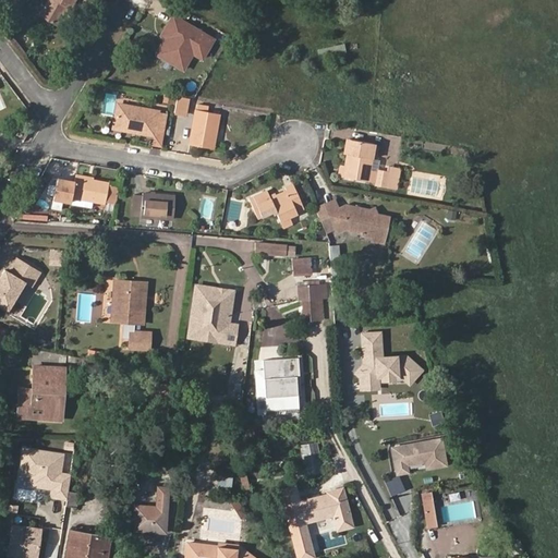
[(49,0),(40,16),(57,25),(67,8),(70,9),(75,0),(49,0)]
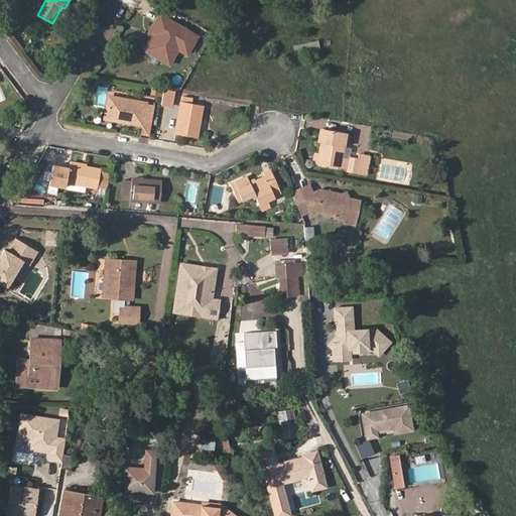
[(52,23),(55,24),(65,8),(61,7),(52,23)]
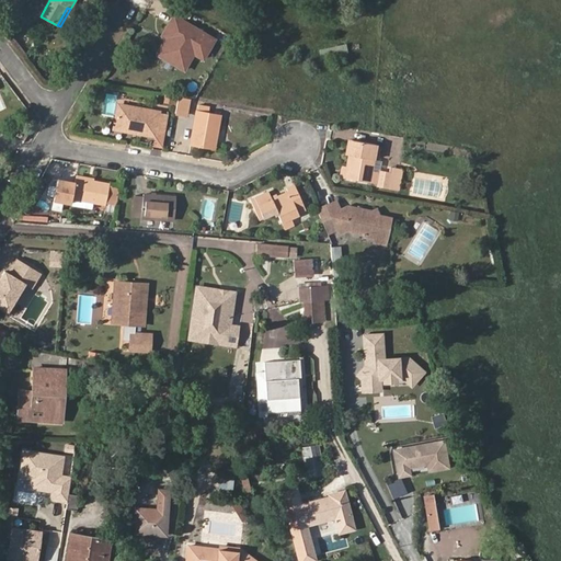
[(175,16),(164,36),(169,38),(159,55),(179,66),(187,49),(195,54),(204,59),(215,41),(175,16)]
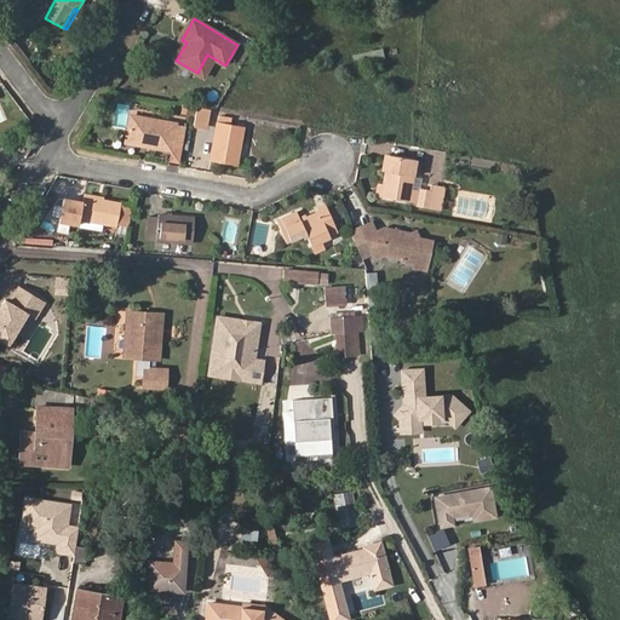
[(197,73),(206,78),(216,59),(207,55),(197,73)]
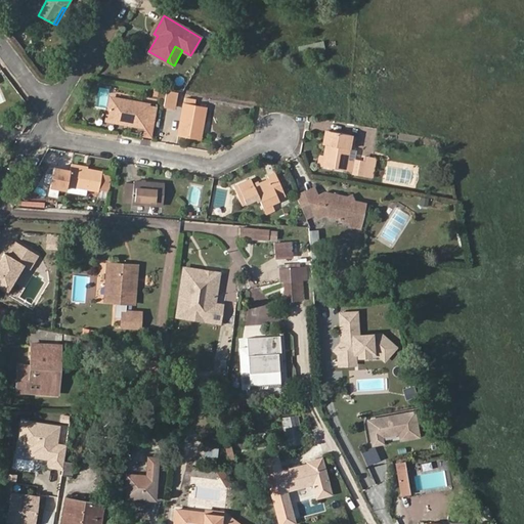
[(161,105),(172,107),(174,93),(164,91),(161,105)]
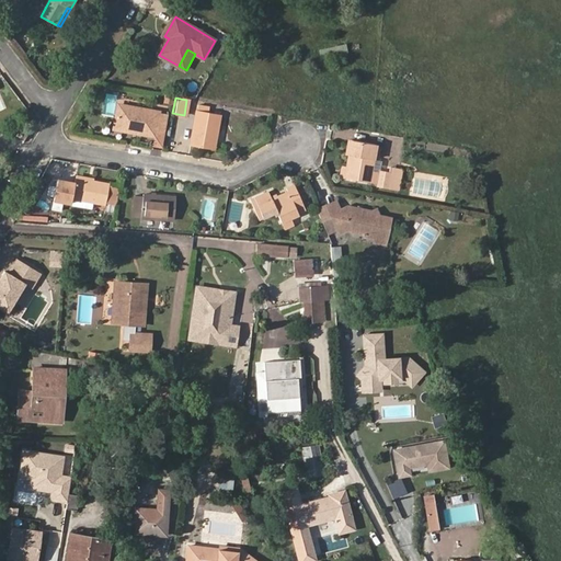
[(156,112),(115,104),(112,125),(128,128),(128,132),(150,135),(151,134),(159,136),(162,115),(155,114),(156,112)]
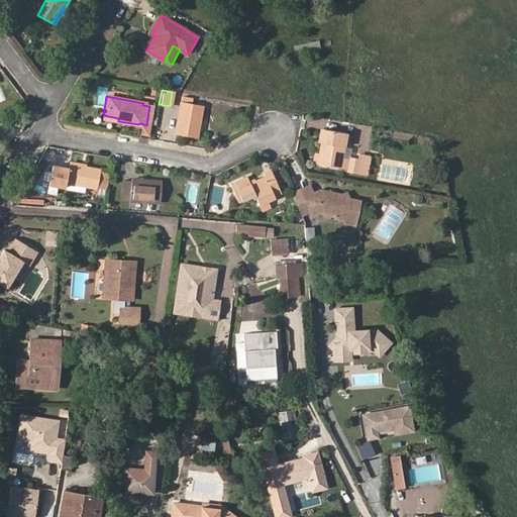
[(193,138),(199,108),(178,104),(173,134),(193,138)]
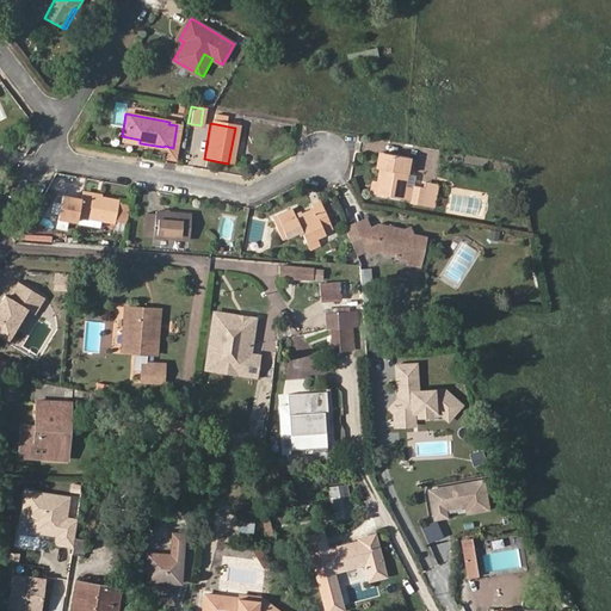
[(17,148),(28,150),(32,142),(25,136),(17,148)]
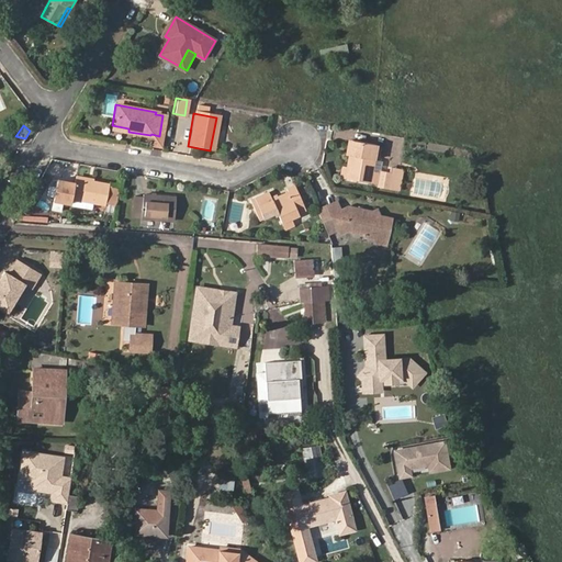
[(352,159),(349,159),(345,182),(369,187),(375,148),(355,145),(352,159)]
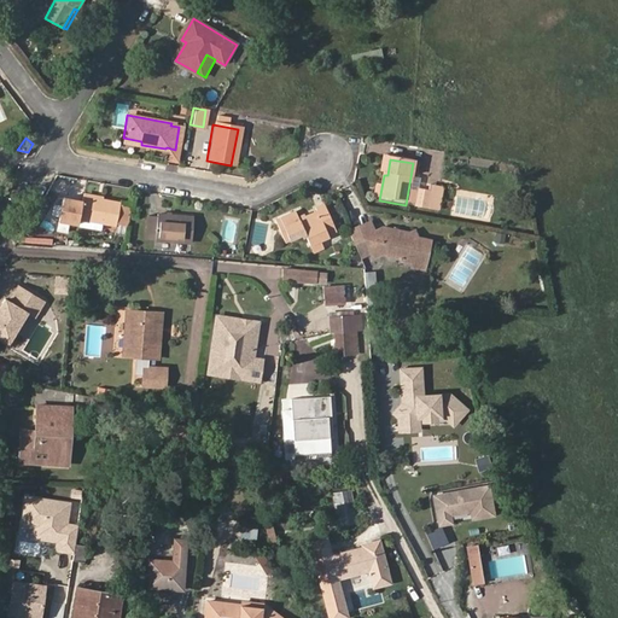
[(426,213),(430,194),(417,192),(414,210),(426,213)]
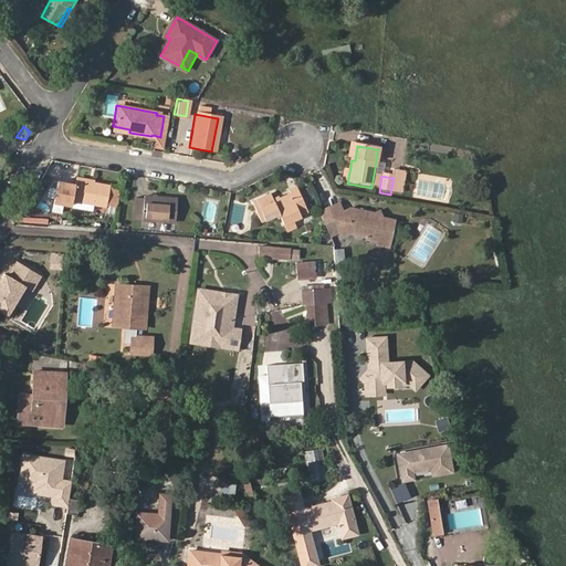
[(91,184),(73,181),(72,186),(64,184),(60,203),(69,206),(70,201),(103,208),(107,187),(91,184)]
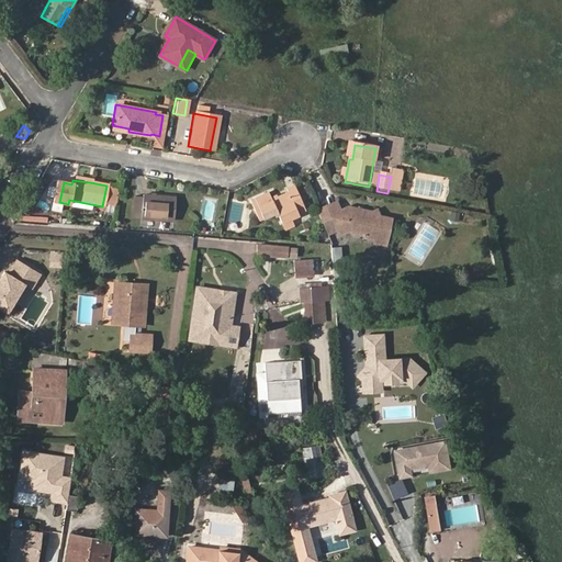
[(59,202),(64,182),(55,181),(51,201),(59,202)]
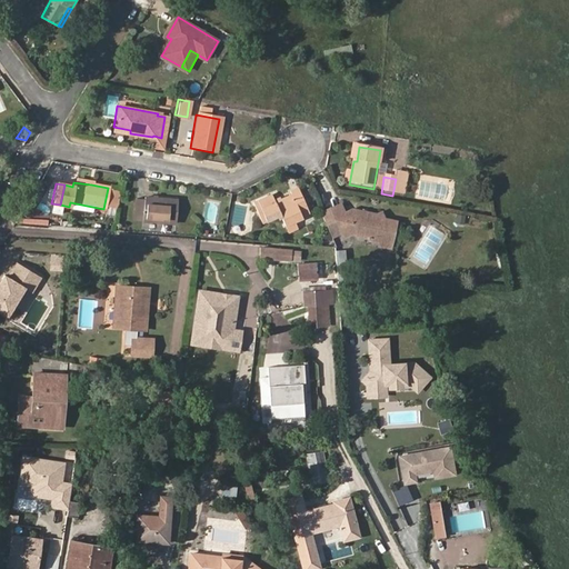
[(291,196),(276,202),(271,195),(252,202),(261,223),(280,216),(285,226),(302,218),(301,217),(309,212),(298,188),(289,191),(291,196)]
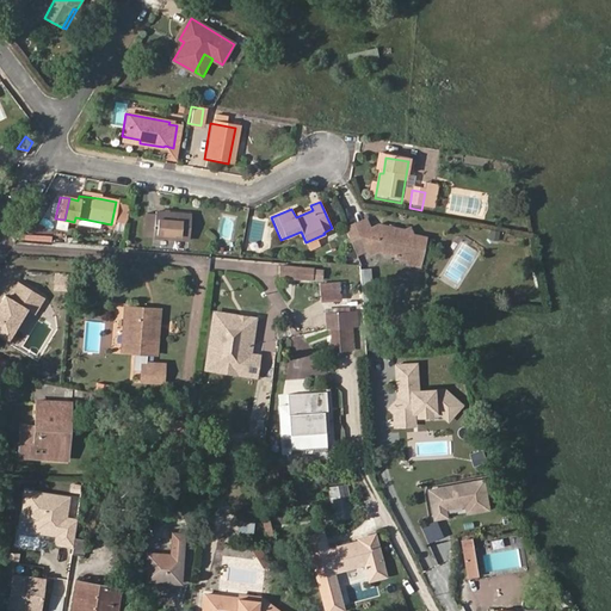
[(161,214),(153,213),(153,215),(143,215),(141,238),(186,241),(187,215),(166,214),(161,214)]
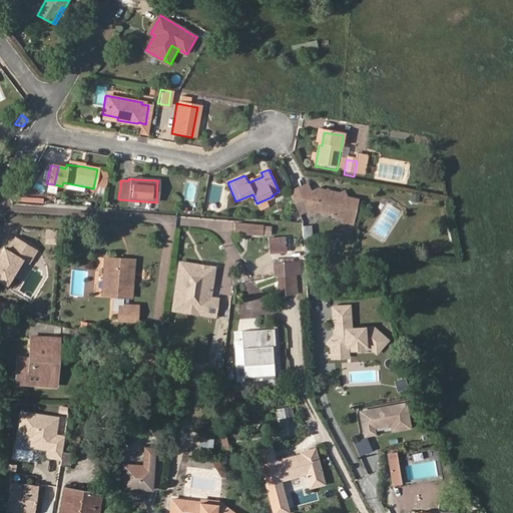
[(357,200),(348,199),(344,191),(340,193),(318,189),(311,191),(308,185),(290,193),(300,215),(308,211),(310,215),(318,211),(331,214),(332,216),(341,218),(343,223),(353,225),(357,200)]
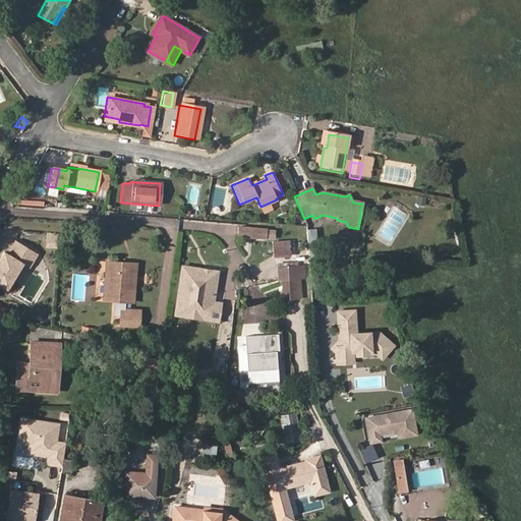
[(261,207),(264,213),(279,206),(277,199),(261,207)]
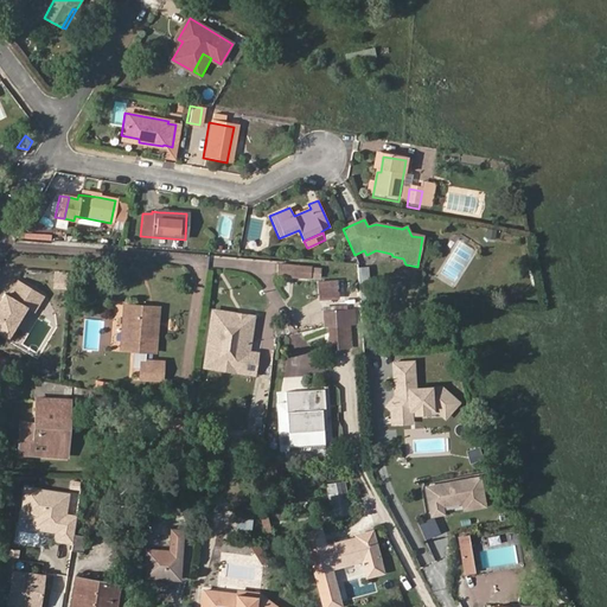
[(310,276),(310,267),(279,262),(278,273),(310,276)]
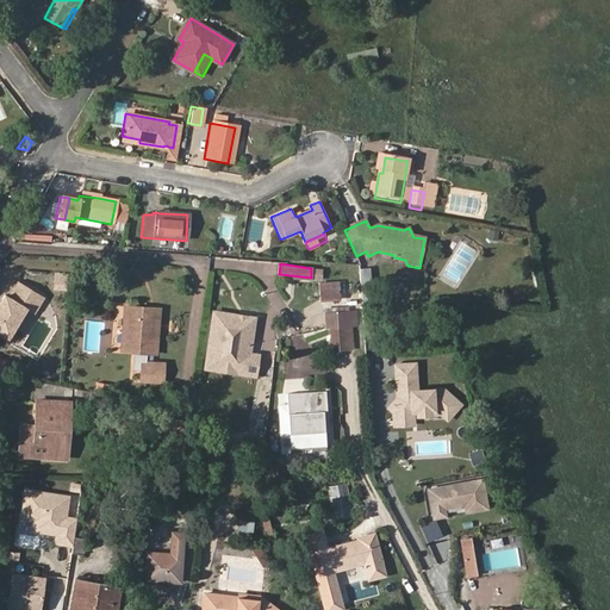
[(2,294),(22,305),(20,306),(29,311),(38,294),(12,279),(2,294)]
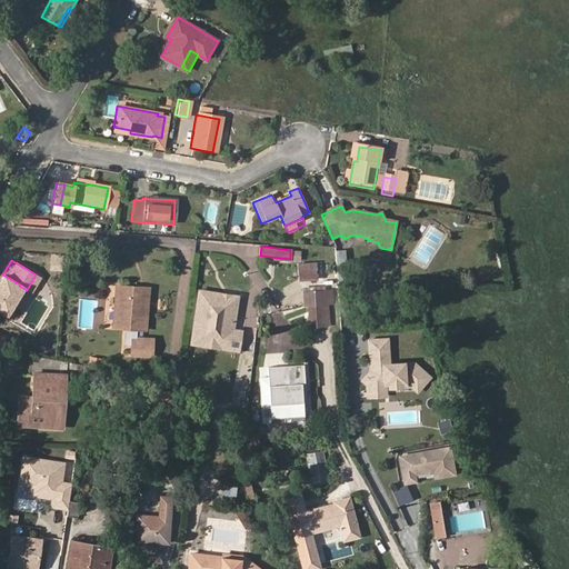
[(317,279),(316,266),(299,267),(300,280),(317,279)]
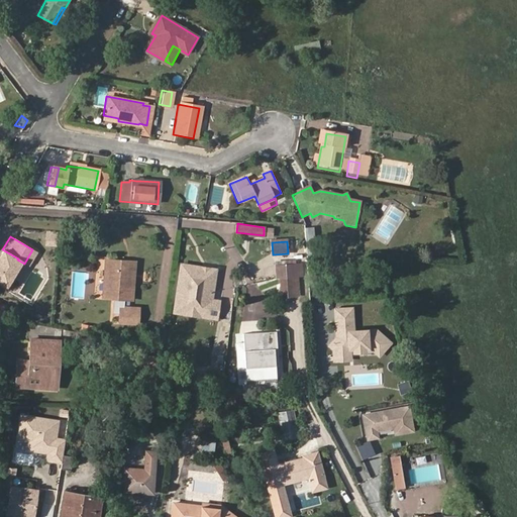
[(2,249),(0,247),(0,282),(3,285),(17,260),(18,259),(2,249)]
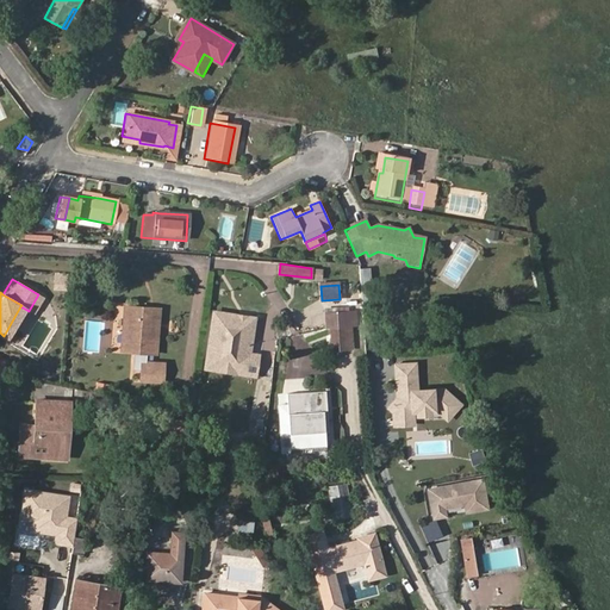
[(143,353),(151,353),(154,317),(135,316),(136,307),(122,306),(118,350),(130,352),(129,365),(134,365),(134,369),(137,369),(136,381),(159,384),(160,368),(155,368),(156,362),(142,361),(143,353)]
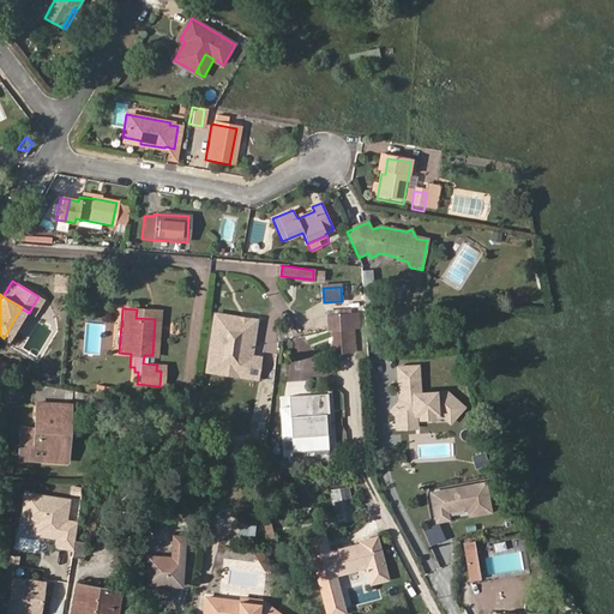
[(155,319),(156,309),(137,309),(136,318),(155,319)]
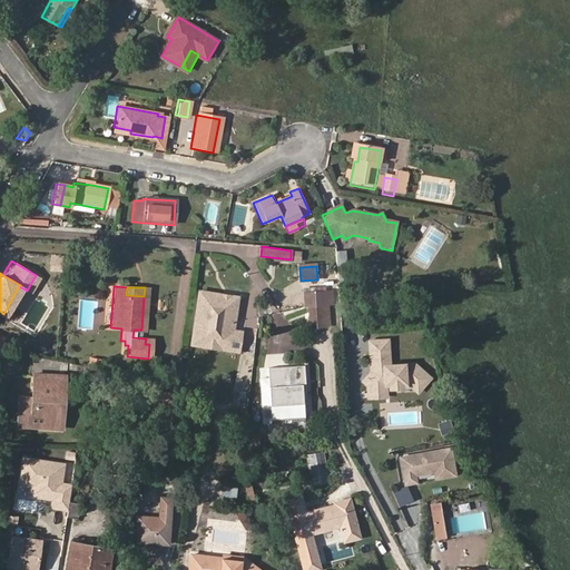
[(219,295),(219,292),(196,290),(192,332),(205,334),(205,328),(217,330),(217,335),(228,336),(228,341),(238,341),(239,328),(231,327),(234,294),(225,293),(225,295),(219,295)]
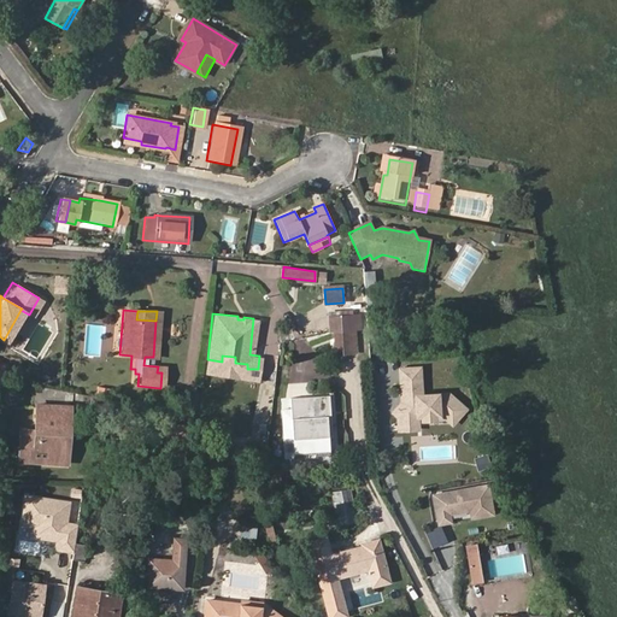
[(351,333),(354,333),(353,317),(330,318),(331,334),(335,334),(351,333)]
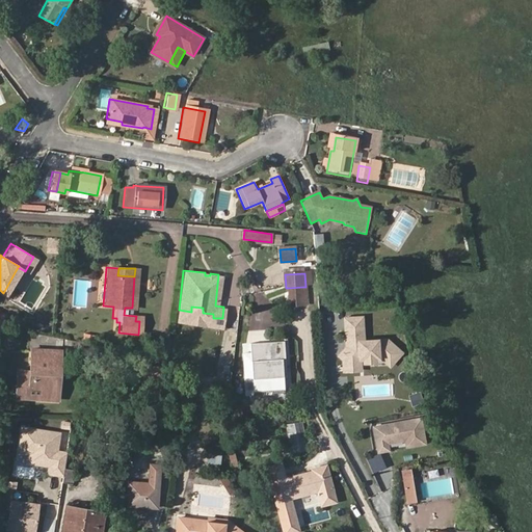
[(290,308),(303,307),(302,287),(289,288),(290,308)]
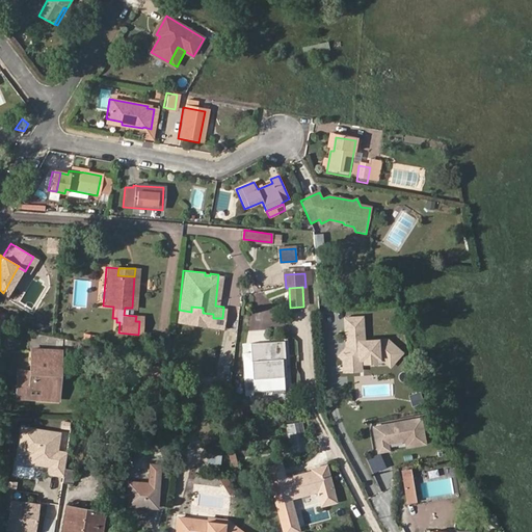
[(222,318),(213,318),(213,314),(203,313),(203,308),(191,307),(191,312),(179,310),(179,316),(222,321),(222,318)]
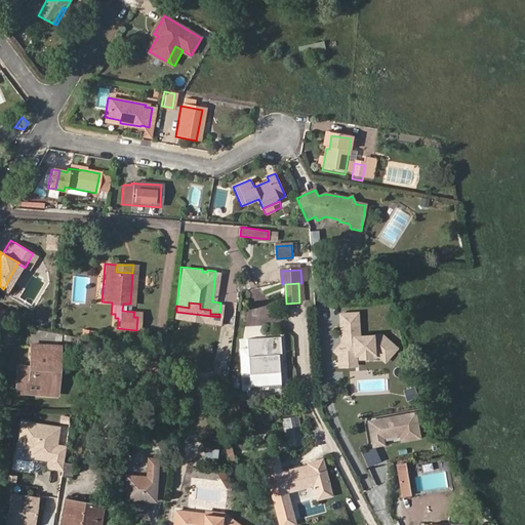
[(397,348),(382,336),(360,337),(358,314),(341,315),(342,338),(346,338),(346,344),(344,344),(335,352),(340,356),(345,359),(353,359),(356,355),(357,355),(376,354),(386,361),(397,348)]
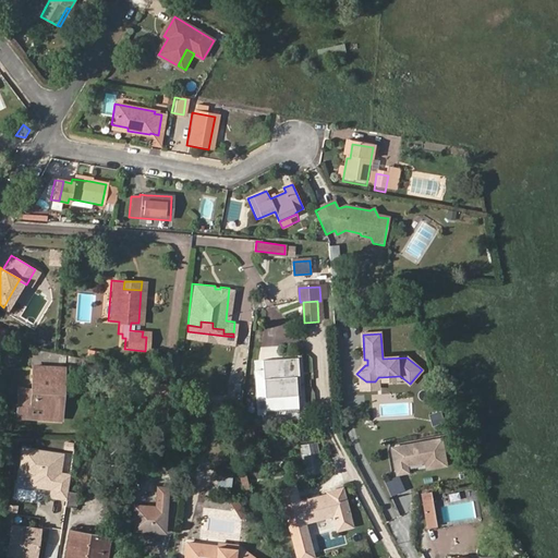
[(31,348),(29,365),(33,365),(63,367),(64,353),(31,348)]
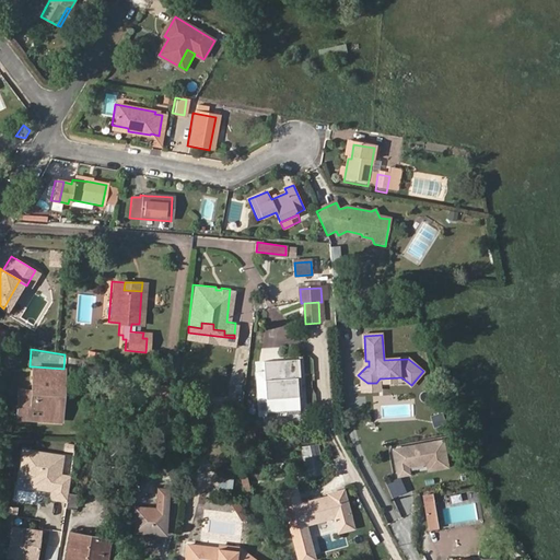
[(278,361),(279,378),(266,378),(265,373),(257,373),(259,399),(267,399),(268,419),(282,418),(282,413),(288,413),(288,417),(301,416),(298,373),(301,373),(300,360),(278,361)]
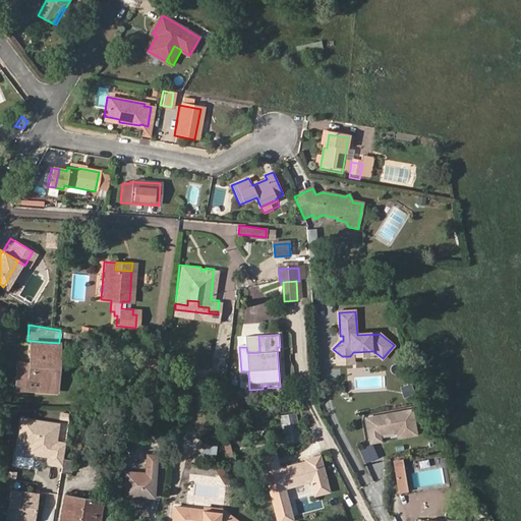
[(258,336),(246,338),(246,347),(247,352),(259,352),(258,336)]
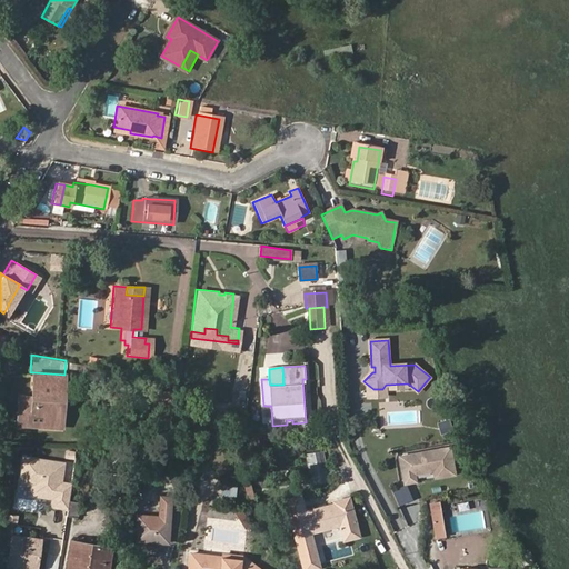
[(61,393),(65,393),(65,375),(33,372),(32,397),(29,396),(27,425),(59,427),(61,393)]
